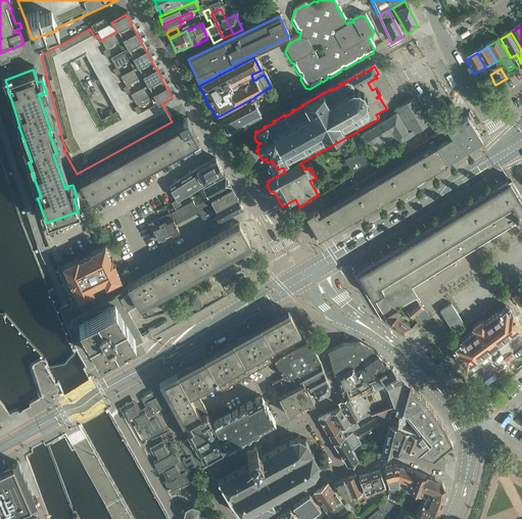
[(494,84),(492,79),(484,84),(487,88),(494,84)]
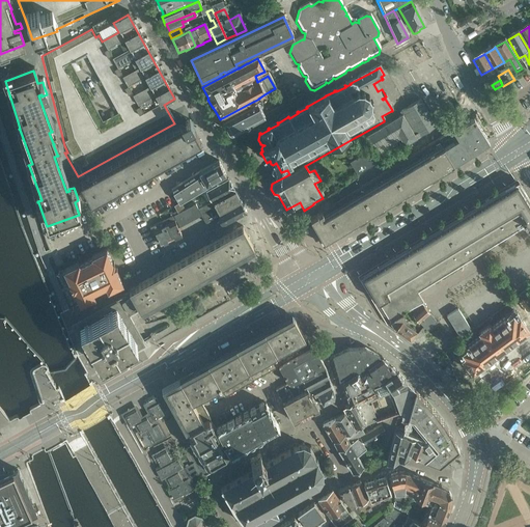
[(277,94),(283,108),(289,105),(283,91),(277,94)]
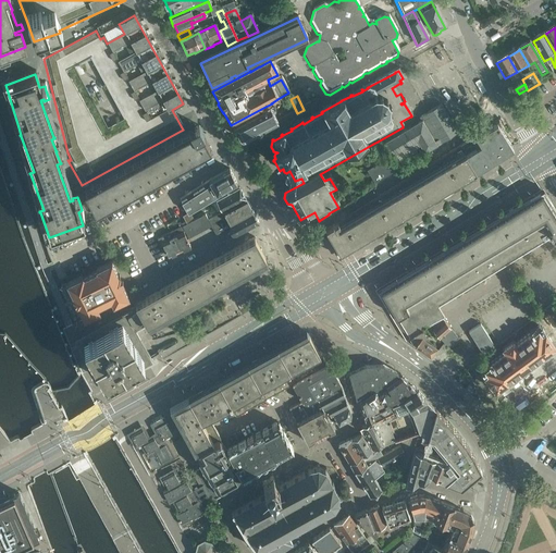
[(383,146),(391,159),(392,158),(394,163),(397,161),(399,163),(416,154),(414,151),(419,148),(423,156),(440,146),(456,135),(441,108),(419,121),(421,123),(383,146)]
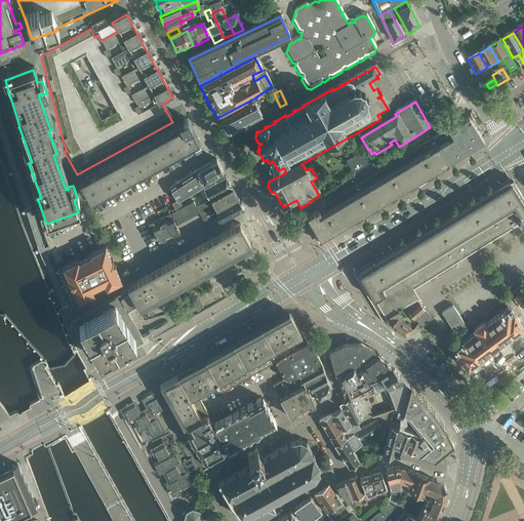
[(218,122),(226,133),(227,134),(228,134),(229,134),(260,117),(253,104),(218,121),(218,122)]
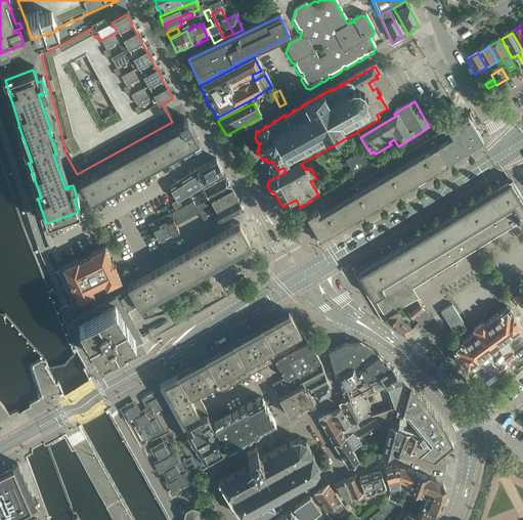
[(316,240),(486,148),(470,118),(447,130),(451,138),(437,146),(435,142),(330,199),(333,205),(305,219),(316,240)]
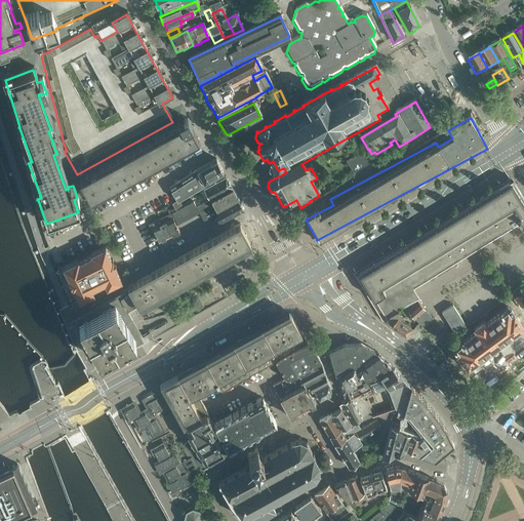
[(179,129),(79,185),(90,206),(199,147),(191,131),(192,131),(187,122),(177,126),(179,129)]
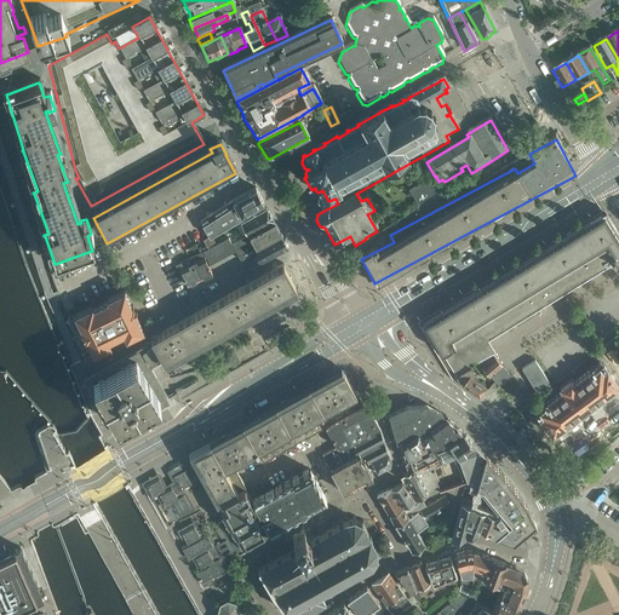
[(428,182),(420,187),(429,200),(435,196),(428,182)]
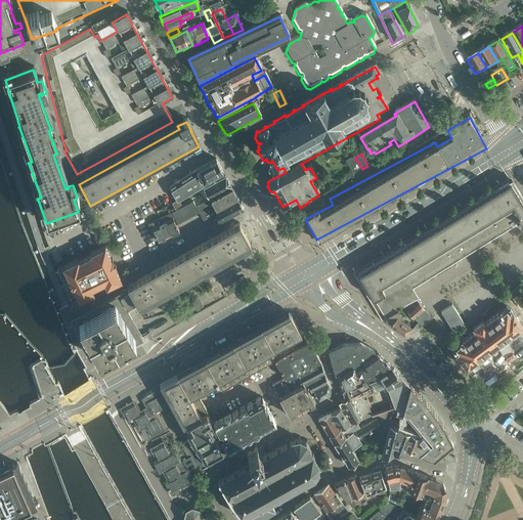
[(355,158),(350,161),(357,172),(362,169),(355,158)]
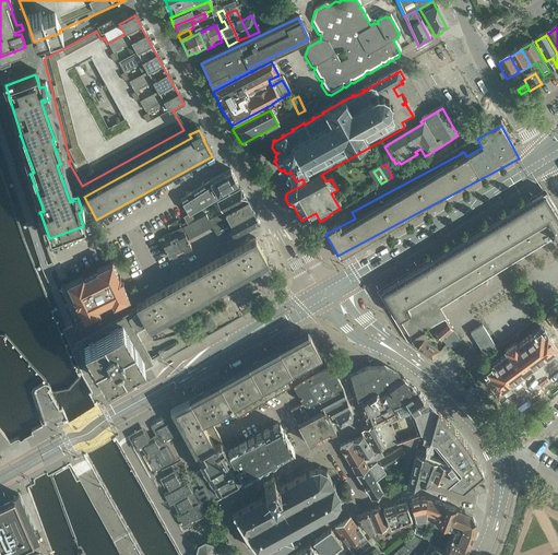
[(381,184),(374,172),(368,175),(376,187),(381,184)]
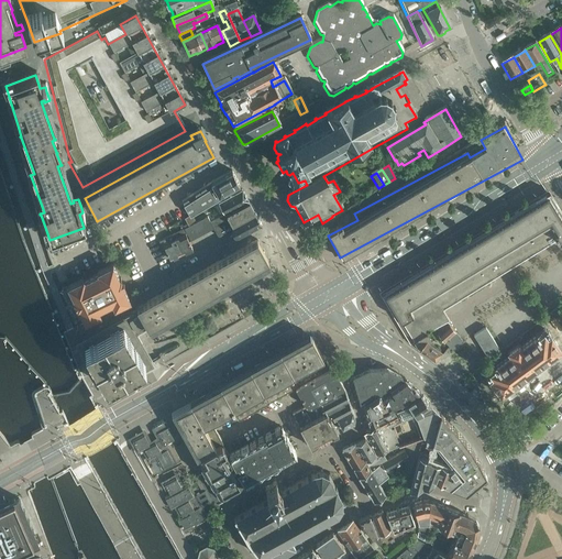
[(182,205),(189,219),(206,208),(219,200),(222,197),(239,187),(231,174),(230,175),(210,186),(182,205)]
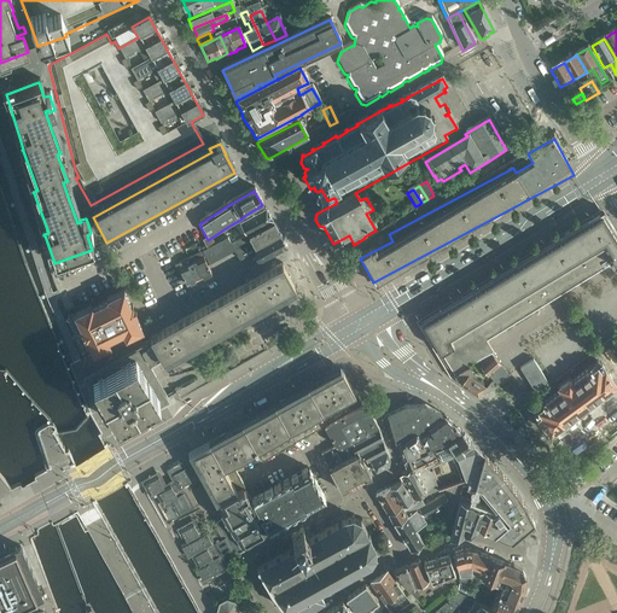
[(239,225),(244,235),(245,238),(273,225),(265,211),(239,225)]
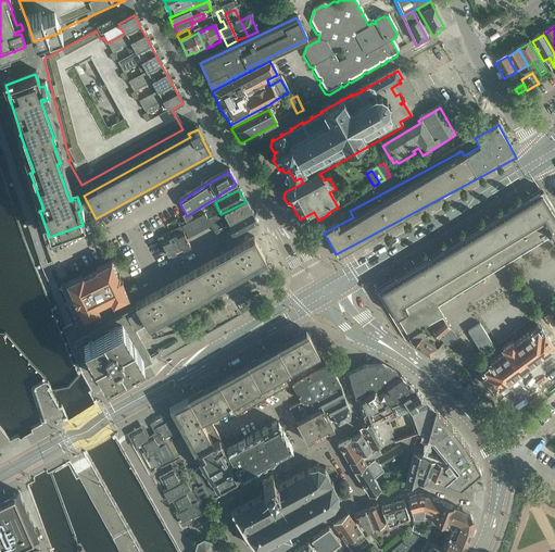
[(554,214),(545,197),(375,287),(403,341),(412,336),(424,359),(436,352),(424,329),(444,318),(437,303),(554,240),(554,214)]
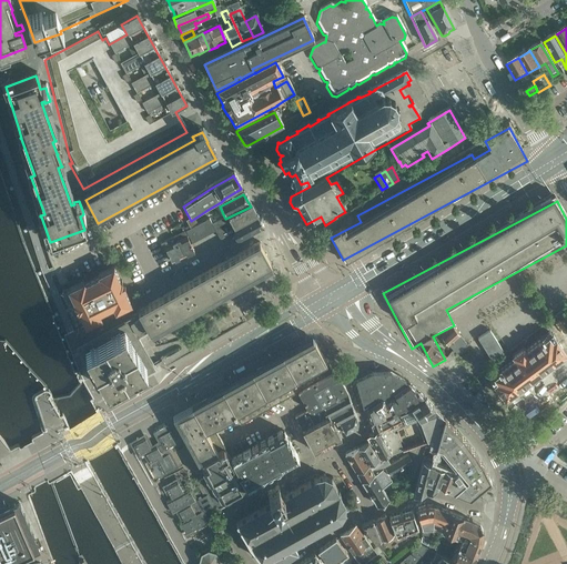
[(228,219),(211,228),(214,234),(219,242),(232,235),(234,234),(233,231),(233,230),(256,218),(251,207),(228,219)]
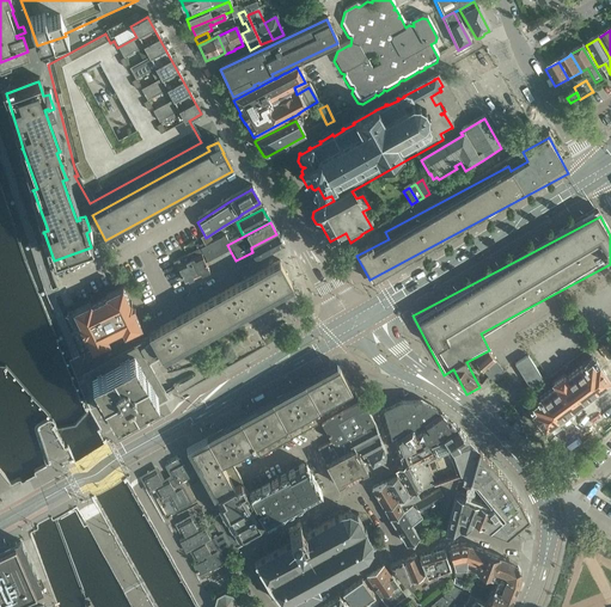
[(276,234),(251,247),(251,249),(252,252),(250,253),(255,261),(258,261),(280,249),(283,246),(276,234)]
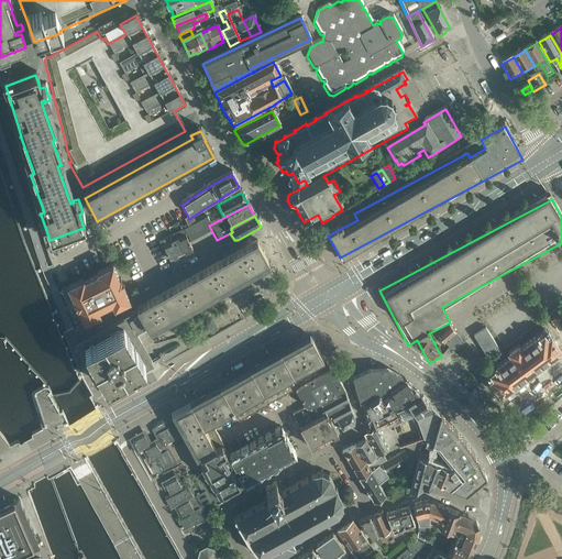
[(207,220),(201,223),(207,236),(212,232),(209,226),(207,220)]
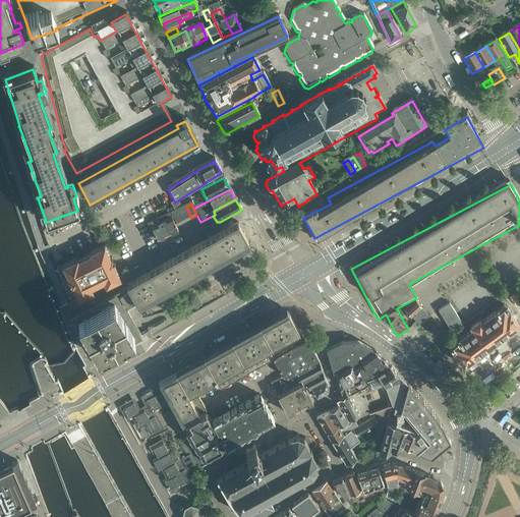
[(186,207),(180,210),(186,221),(191,218),(186,207)]
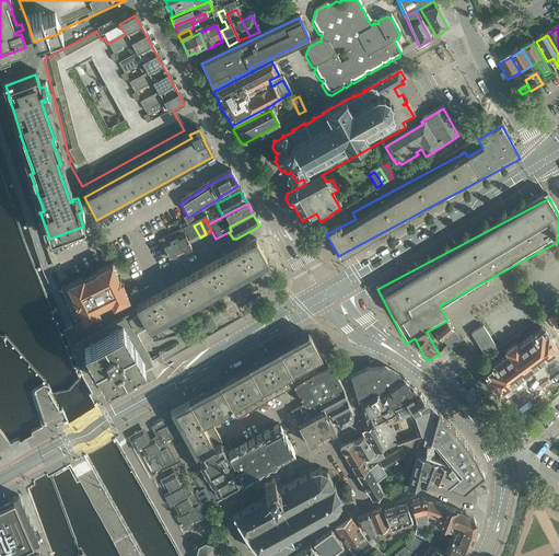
[(194,226),(188,228),(195,240),(200,238),(194,226)]
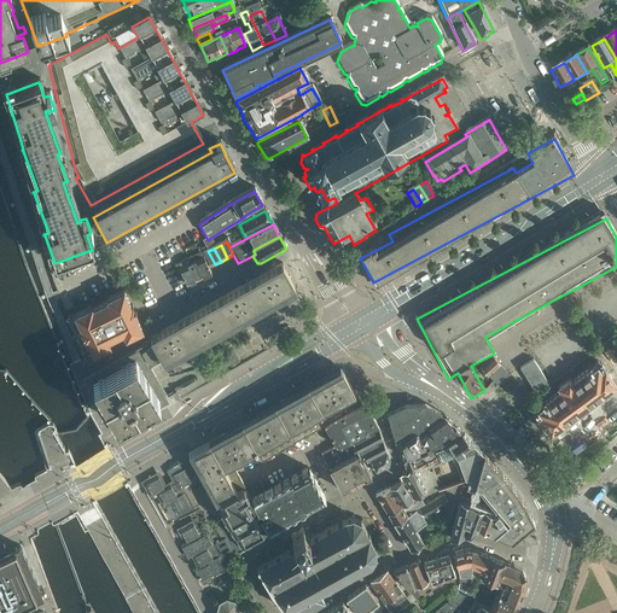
[(215,264),(208,251),(202,255),(209,268),(215,264)]
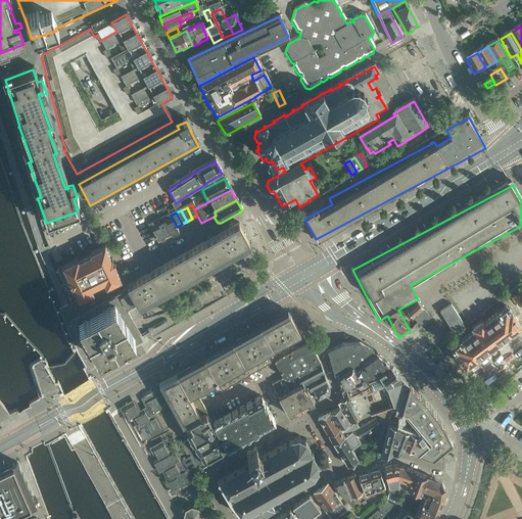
[(170,217),(158,222),(168,240),(178,235),(170,217)]
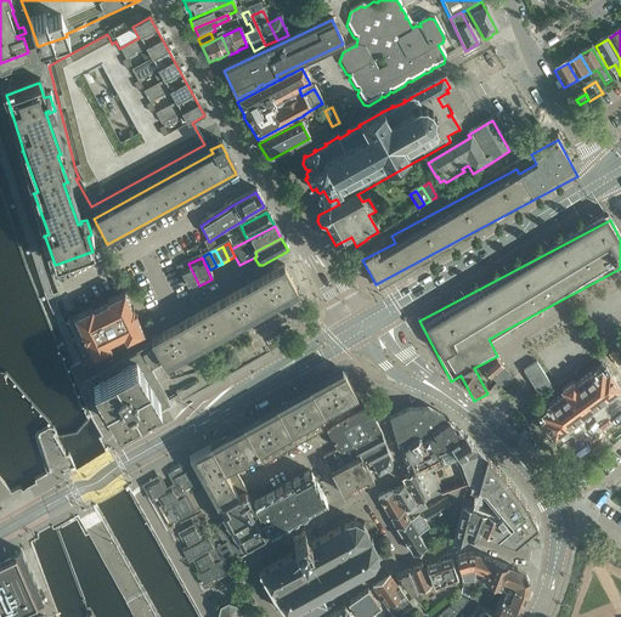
[(188,264),(175,271),(178,276),(180,275),(187,292),(199,286),(188,264)]
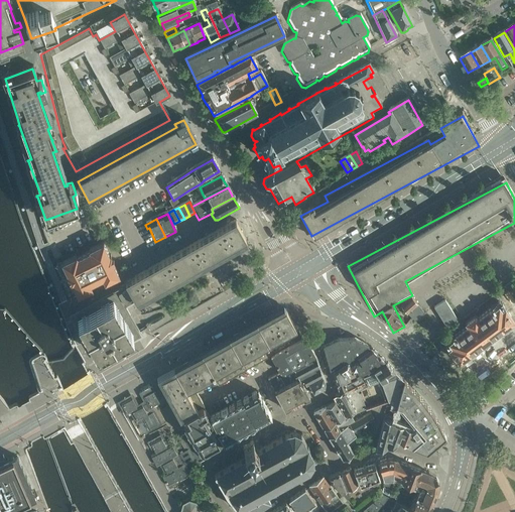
[(126,291),(127,292),(129,292),(135,303),(246,242),(235,223),(124,285),(127,290),(126,291)]
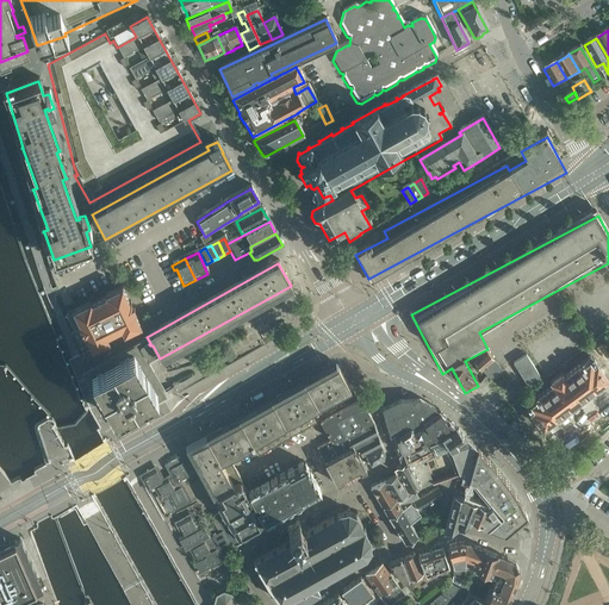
[(129,305),(122,291),(105,298),(105,300),(91,307),(89,306),(73,315),(80,329),(79,330),(84,337),(91,353),(109,344),(105,340),(120,332),(123,337),(140,329),(132,313),(134,313),(134,312),(131,311),(130,312),(128,309),(130,307),(130,306),(130,305),(129,305)]
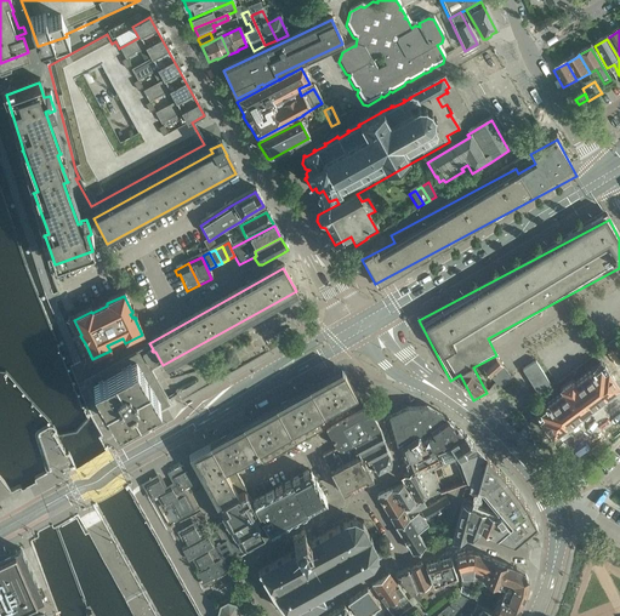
[(155,352),(153,352),(141,359),(117,372),(115,371),(112,374),(113,375),(91,387),(92,387),(86,391),(113,440),(146,422),(171,408),(151,372),(163,365),(155,352)]
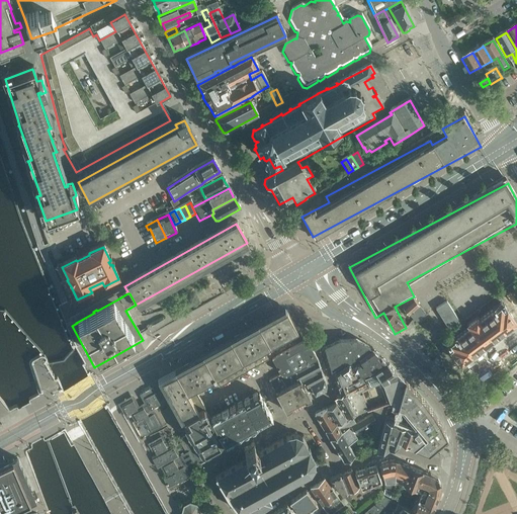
[(426,333),(435,326),(414,300),(403,309),(417,327),(405,336),(417,351),(431,340),(426,333)]
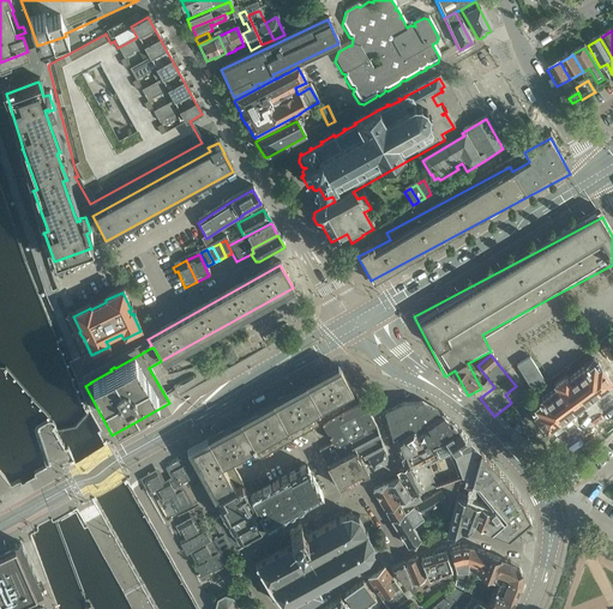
[(516,369),(532,393),(544,385),(528,361),(516,369)]
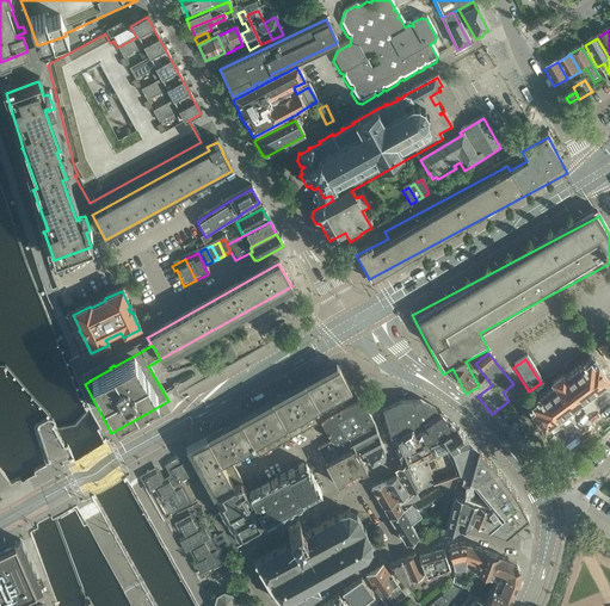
[(583,366),(565,381),(562,377),(550,385),(553,389),(534,402),(536,406),(528,412),(542,432),(609,383),(593,363),(584,369),(583,366)]
